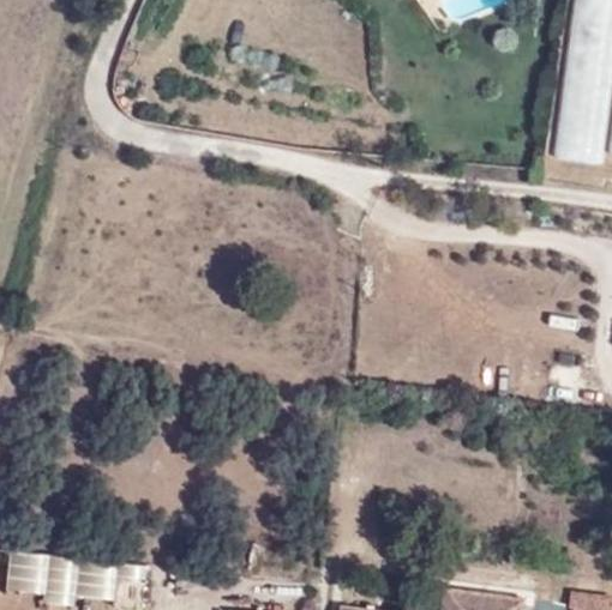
[(611,0),(575,0),(550,177),(611,186),(611,0)]
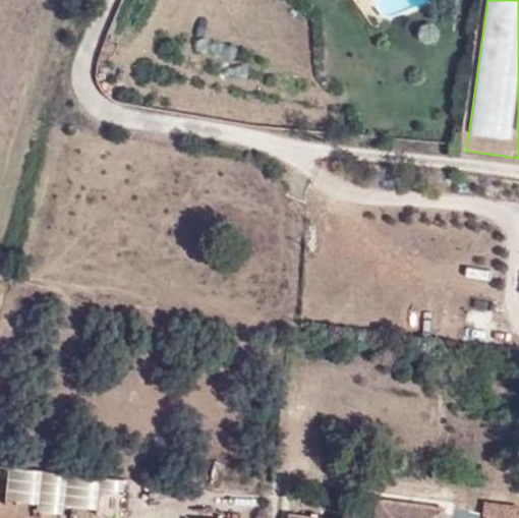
[(498,329),(502,305),(479,301),(475,326),(498,329)]
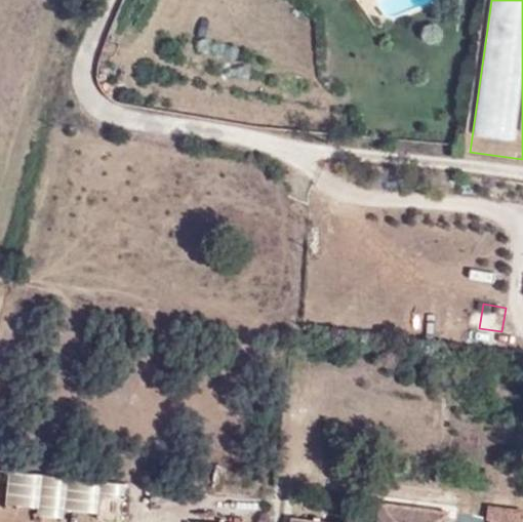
[(13,472),(7,505),(44,511),(44,510),(67,514),(72,481),(13,472)]
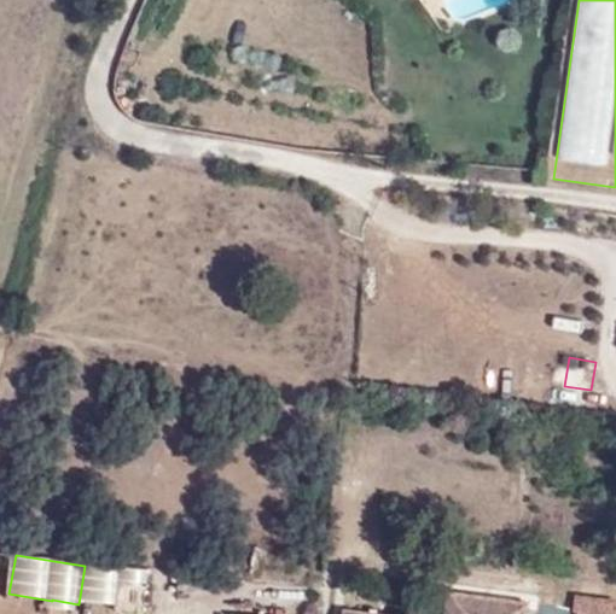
[(93,609),(128,609),(128,568),(93,568),(93,609)]
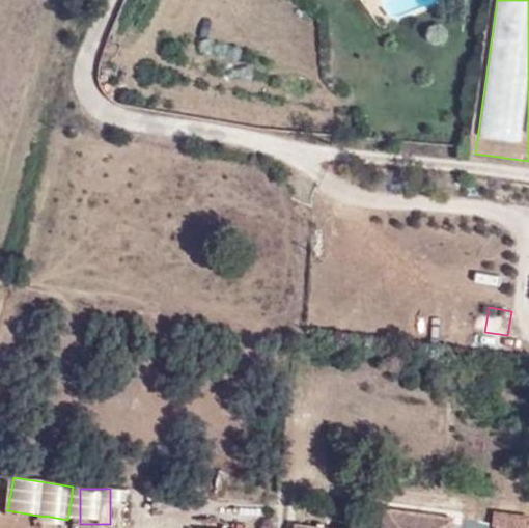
[(454,527),(455,518),(384,509),(381,527),(454,527)]
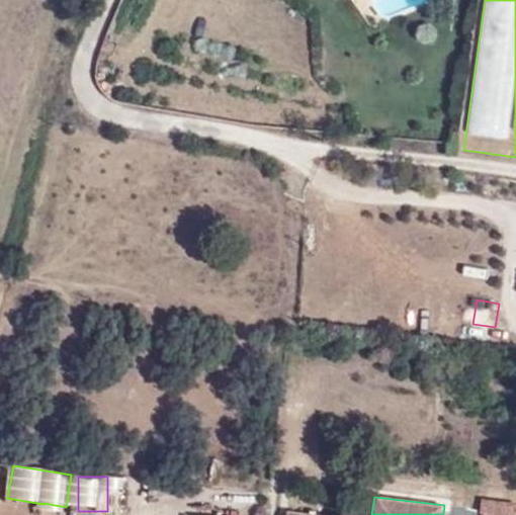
[(515,503),(483,499),(481,514),(515,514),(515,503)]
